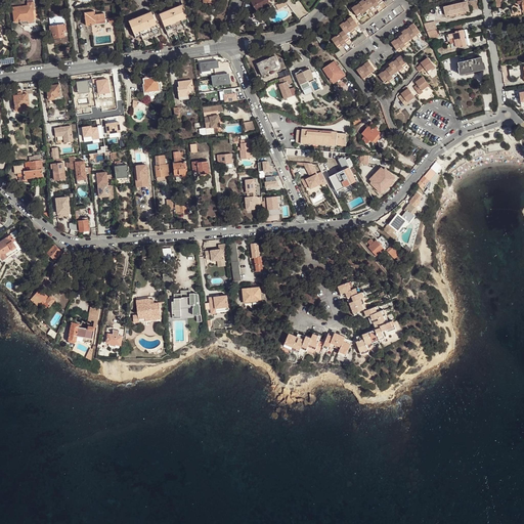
[(264,12),(271,8),(266,0),(250,0),(256,10),(255,11),(257,14),(263,11),(264,12)]
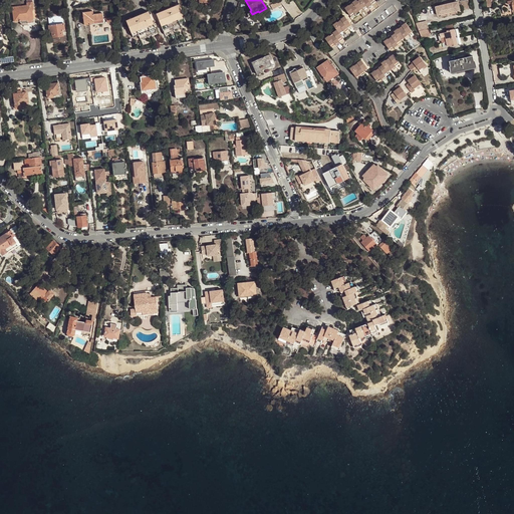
[(280,0),(271,4),(273,8),(282,5),(280,0)]
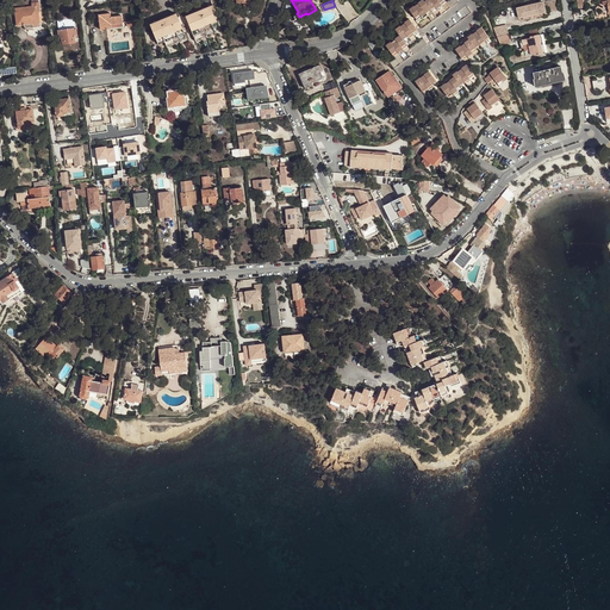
[(417,23),(422,29),(459,2),(455,0),(447,0),(446,1),(444,0),(431,0),(430,0),(425,0),(425,1),(423,0),(422,0),(418,2),(419,4),(421,5),(416,8),(415,6),(410,10),(418,22),(417,23)]
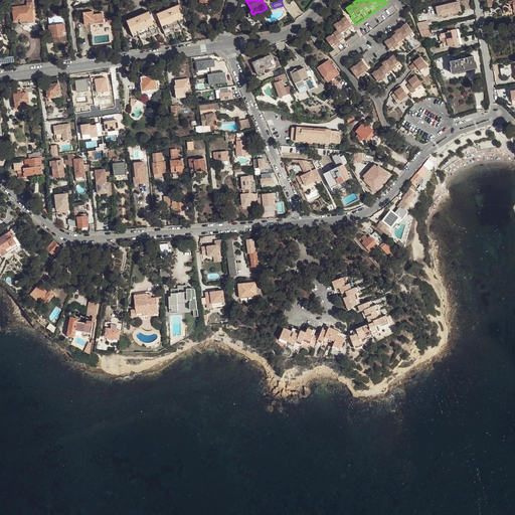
[(514,0),(513,0),(511,0),(504,5),(505,12),(514,10),(514,0)]
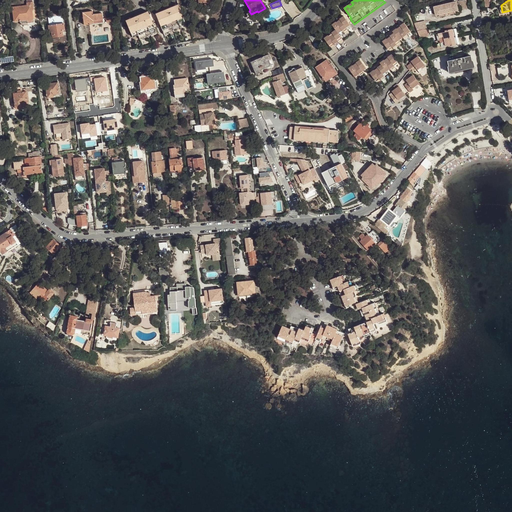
[(27,5),(12,7),(14,21),(20,21),(21,22),(21,23),(22,23),(28,23),(27,20),(33,19),(32,10),(33,9),(32,2),(27,2),(27,5)]
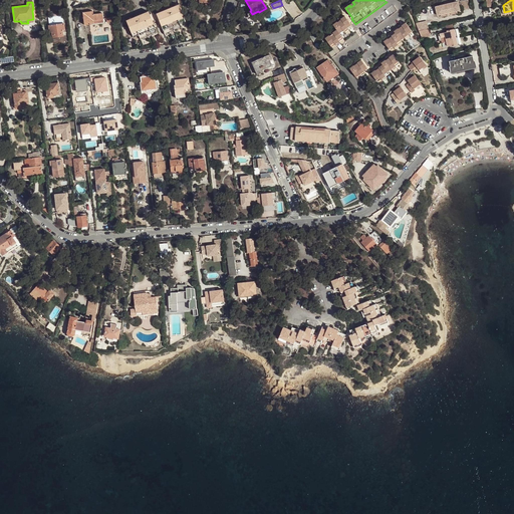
[(446,5),(436,7),(438,15),(441,15),(457,11),(460,10),(458,2),(448,4),(449,6),(446,6),(446,5)]
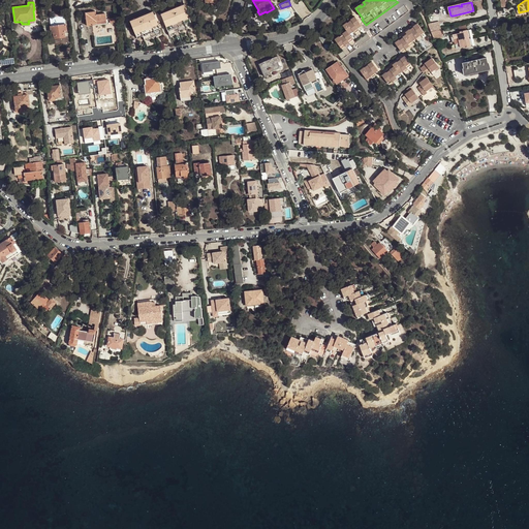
[(169,10),(161,14),(163,20),(169,35),(187,28),(185,24),(191,22),(184,5),(175,9),(177,13),(172,16),(169,10)]
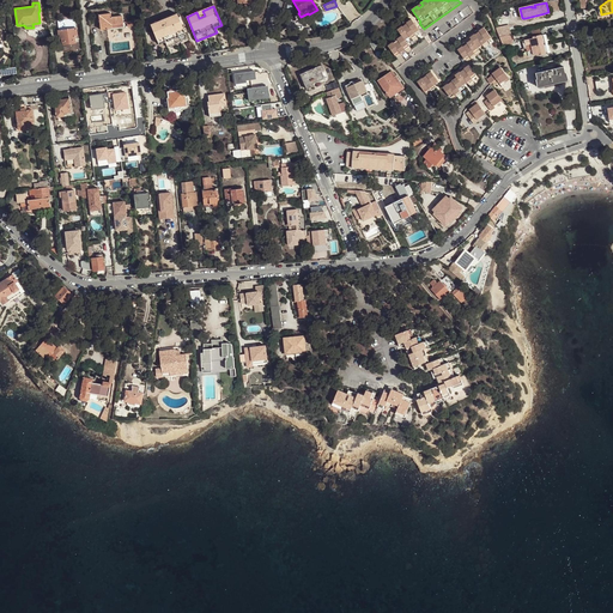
[(469,6),(429,35),(435,42),(474,13),(469,6)]
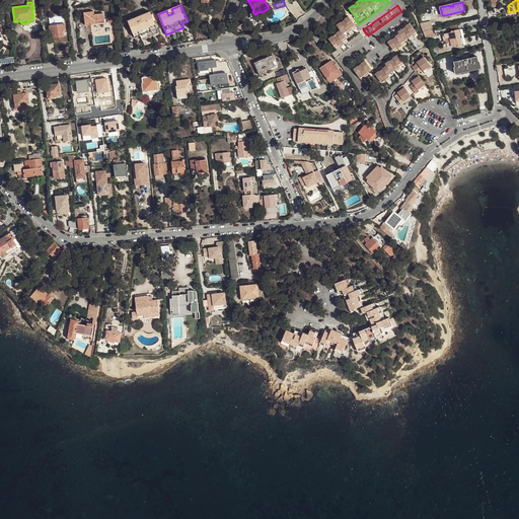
[(94,11),(83,12),(85,25),(94,24),(94,21),(103,19),(104,19),(103,13),(94,14),(94,11)]
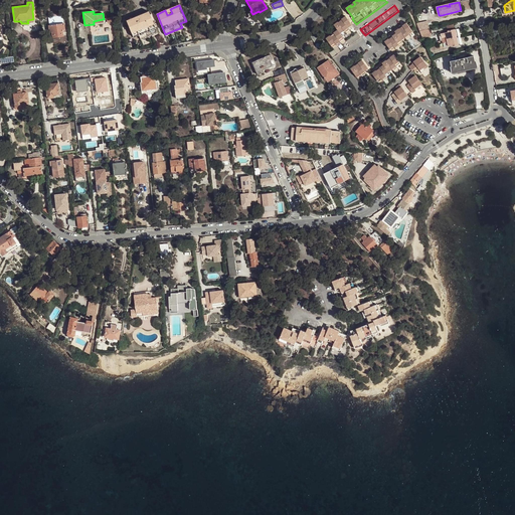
[(136,17),(127,21),(134,38),(139,35),(140,38),(157,32),(153,21),(151,16),(149,12),(140,15),(142,20),(138,22),(136,17)]
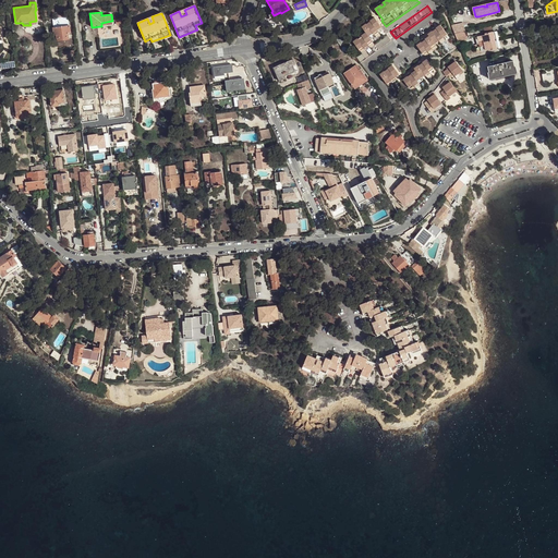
[(68,17),(53,20),(55,28),(53,28),(55,35),(57,34),(58,40),(69,39),(68,33),(70,32),(70,26),(69,26),(68,17)]
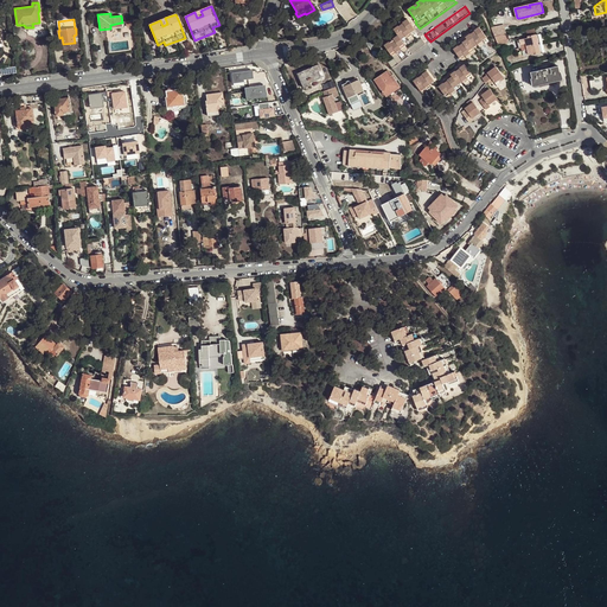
[(384,45),(390,53),(395,50),(397,52),(402,49),(400,46),(404,43),(402,39),(410,32),(409,31),(414,27),(408,19),(403,23),(404,25),(401,29),(398,26),(394,30),(398,36),(394,39),(395,42),(391,44),(390,43),(389,42),(384,45)]
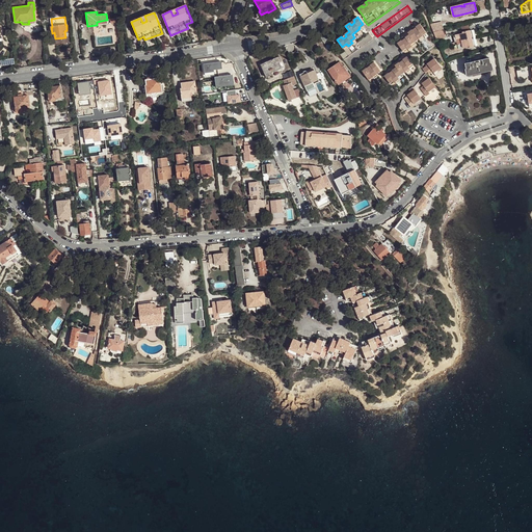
[(442,21),(430,23),(433,30),(444,28),(442,21)]
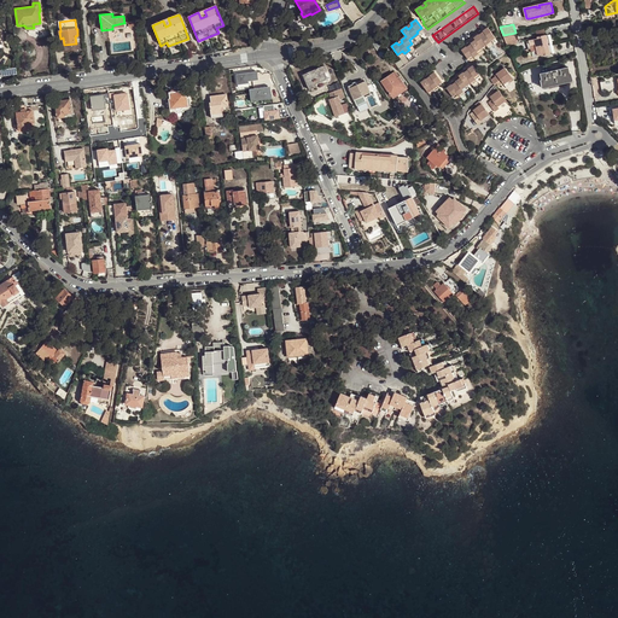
[(461,50),(470,60),(474,57),(476,59),(481,56),(478,53),(483,50),(482,48),(487,45),(488,46),(493,44),(489,39),(494,36),(488,28),(483,31),(485,34),(481,36),(479,35),(479,34),(474,38),(476,40),(471,44),(472,46),(468,48),(467,47),(467,46),(461,50)]
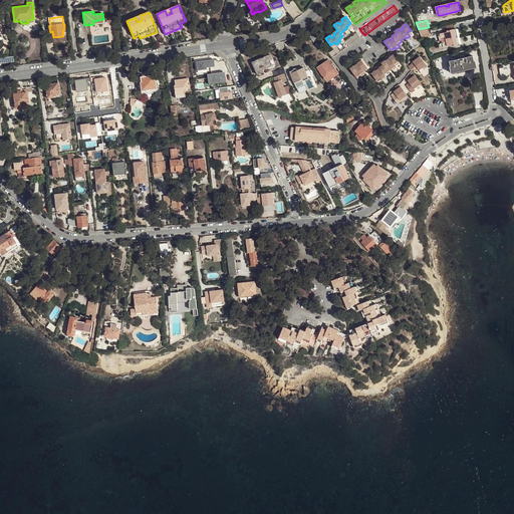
[(182,27),(165,34),(166,36),(182,29),(182,27)]
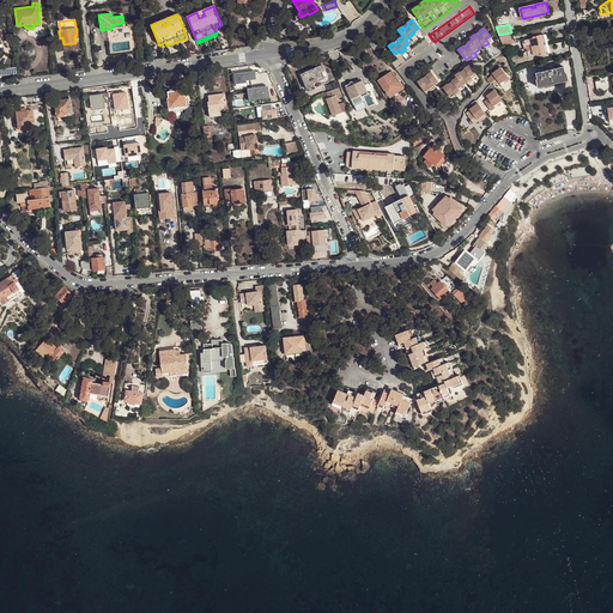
[(513,42),(511,34),(499,36),(503,44),(513,42)]
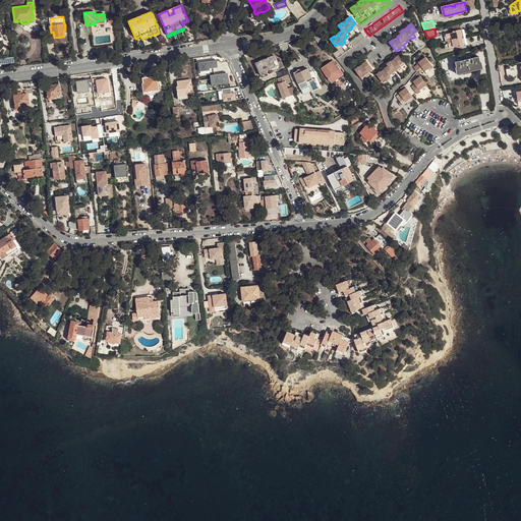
[(457,32),(454,32),(447,34),(449,47),(457,46),(459,45),(460,47),(462,46),(460,38),(459,30),(456,30),(457,32)]
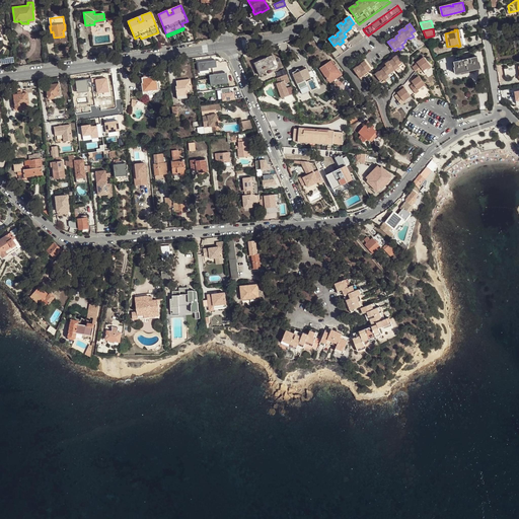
[(336,59),(364,38),(360,31),(331,53),(336,59)]
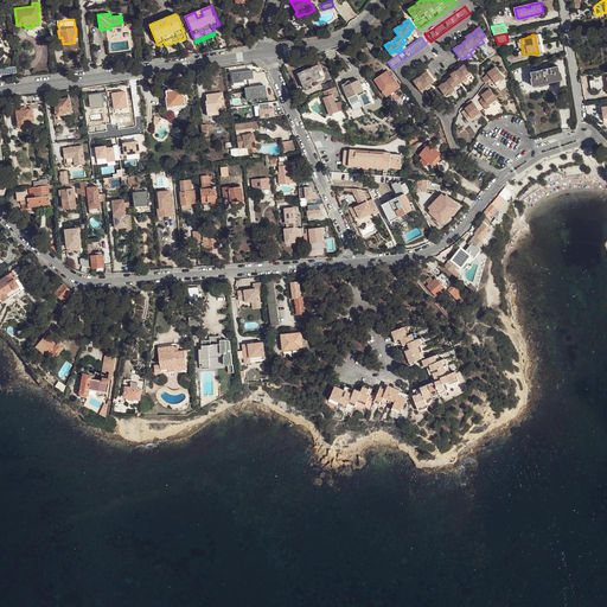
[(365,43),(371,50),(376,46),(371,39),(365,43)]
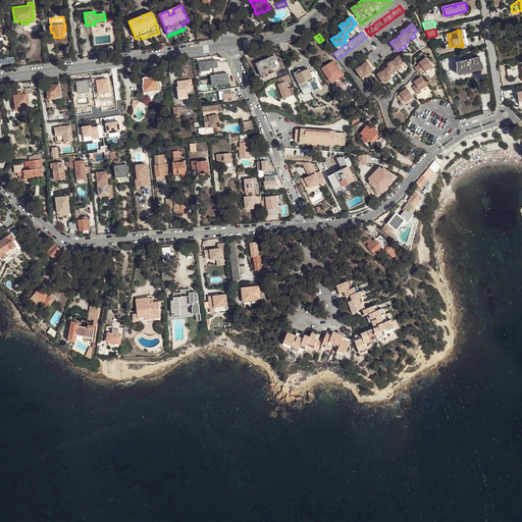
[(276,59),(274,55),(255,63),(261,75),(267,73),(266,70),(276,66),(273,60),(276,59)]
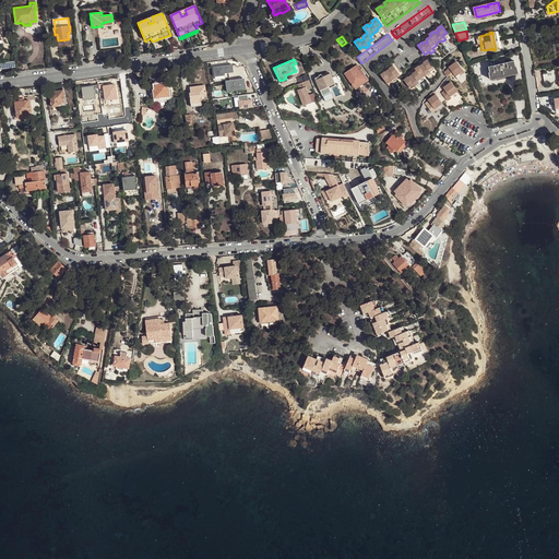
[(435,68),(428,59),(424,62),(425,64),(420,68),(419,66),(415,69),(416,70),(413,73),(413,74),(414,75),(409,79),(408,76),(404,80),(411,88),(415,86),(416,87),(420,84),(419,83),(424,80),(423,78),(426,75),(427,76),(431,73),(430,71),(435,68)]
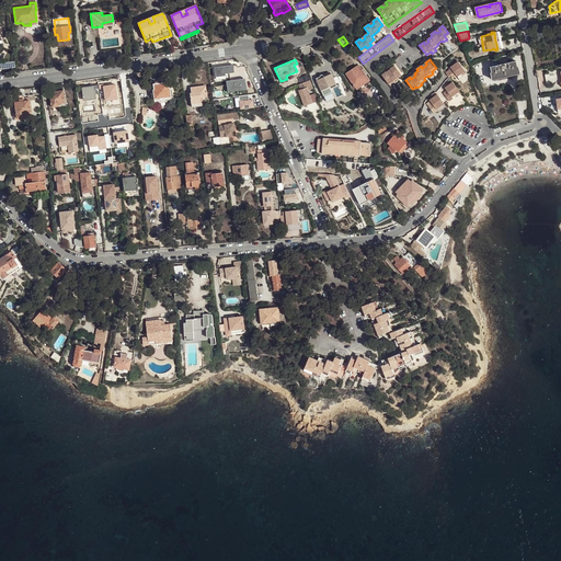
[(516,60),(491,67),(492,72),(493,72),(494,78),(518,72),(516,67),(517,67),(516,60)]
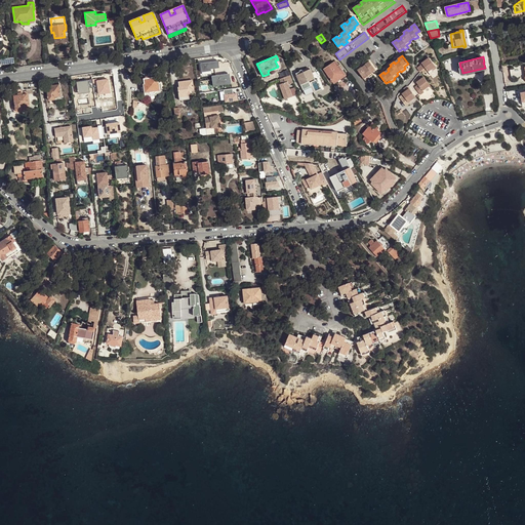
[(417,68),(419,72),(422,70),(426,68),(427,69),(429,72),(436,67),(429,57),(425,61),(421,63),(422,64),(417,68)]
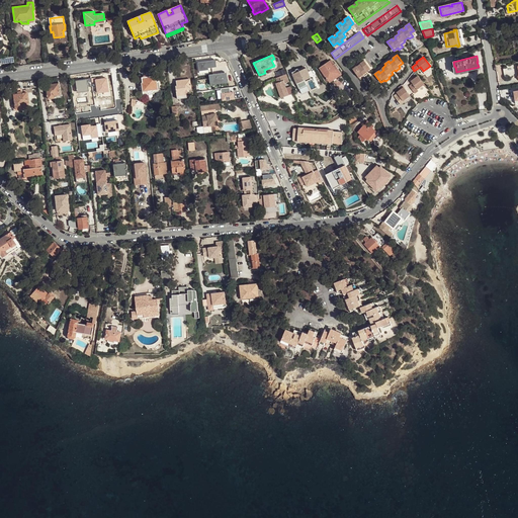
[(207,67),(216,67),(214,58),(197,59),(198,71),(207,70),(207,67)]
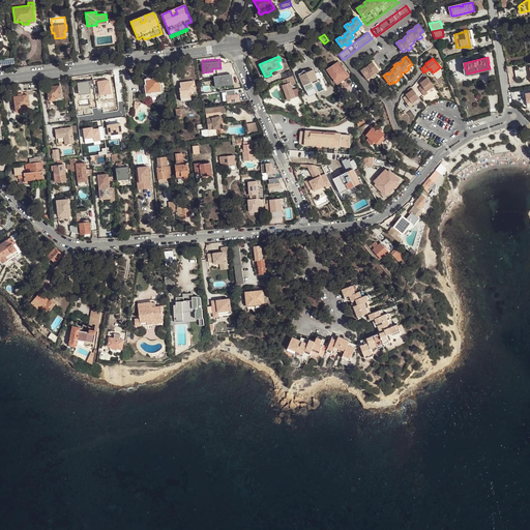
[(283,66),(281,60),(277,61),(281,67),(270,71),(271,75),(280,70),(281,70),(282,70),(283,68),(283,67),(283,66)]
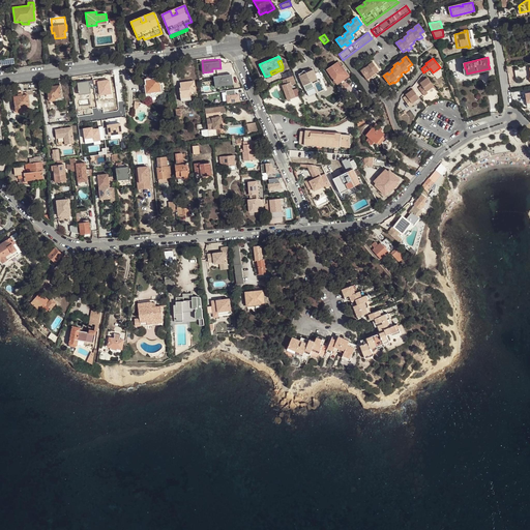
[(339,61),(327,69),(336,82),(347,75),(342,67),(343,66),(339,61)]
